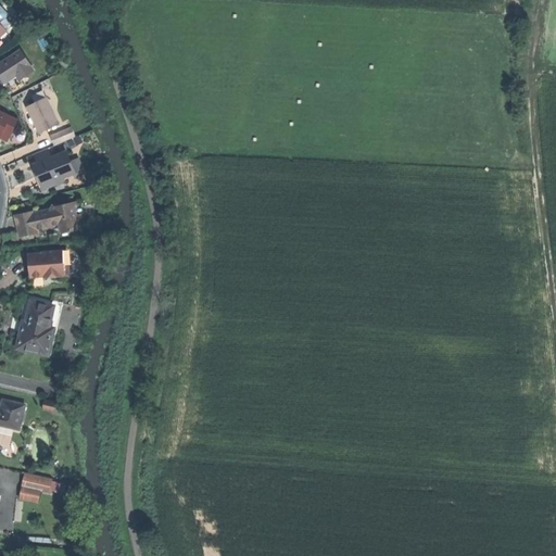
[(2,7),(0,8),(0,22),(5,28),(12,23),(7,17),(9,14),(2,7)]
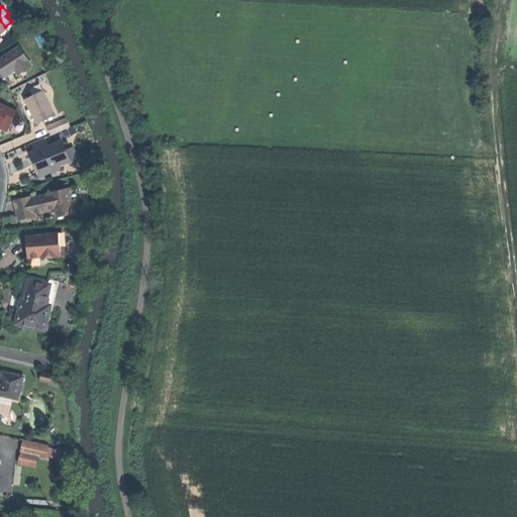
[(20,45),(0,57),(0,70),(3,77),(19,67),(22,72),(32,66),(20,45)]
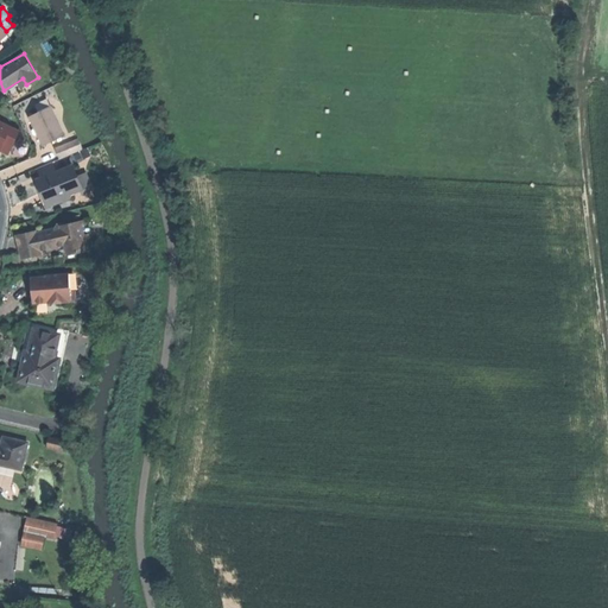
[(65,134),(50,105),(27,116),(38,138),(42,145),(65,134)]
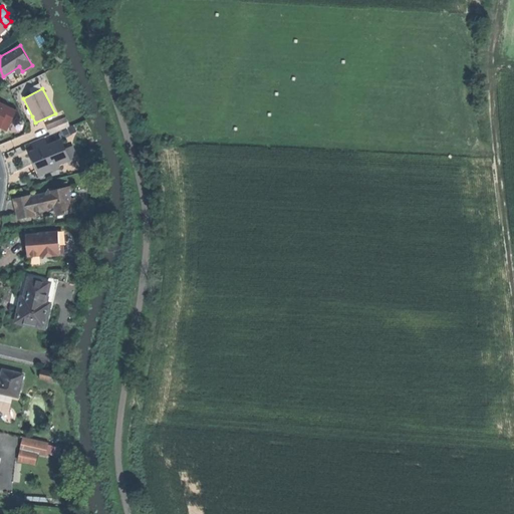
[(0,126),(4,120),(10,108),(11,107),(0,101),(0,126)]
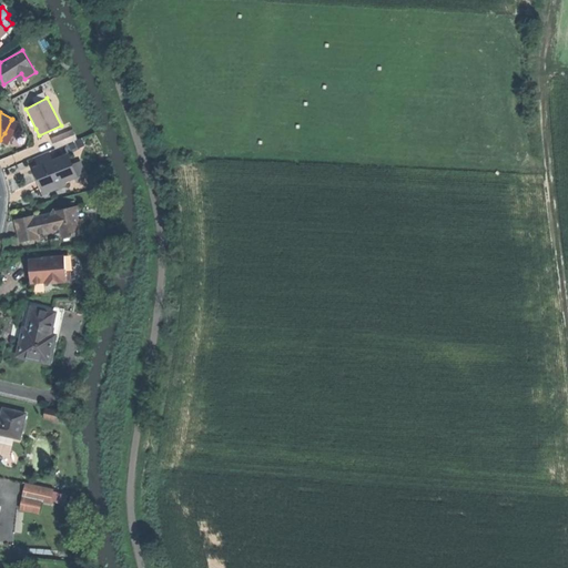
[(11,120),(4,133),(11,137),(18,123),(11,120)]
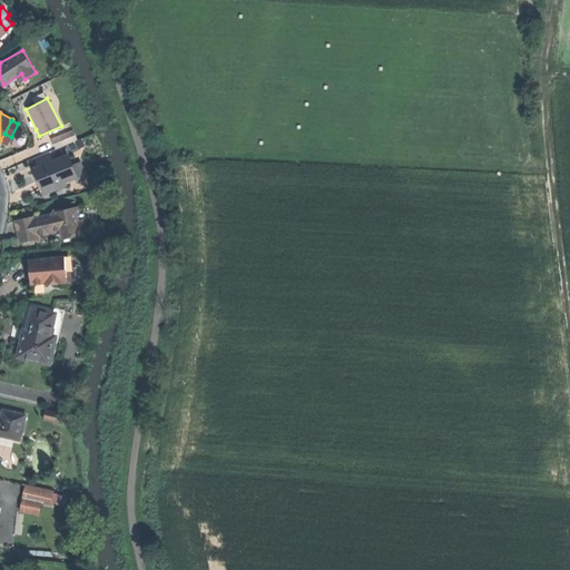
[(77,140),(72,129),(50,139),(55,149),(77,140)]
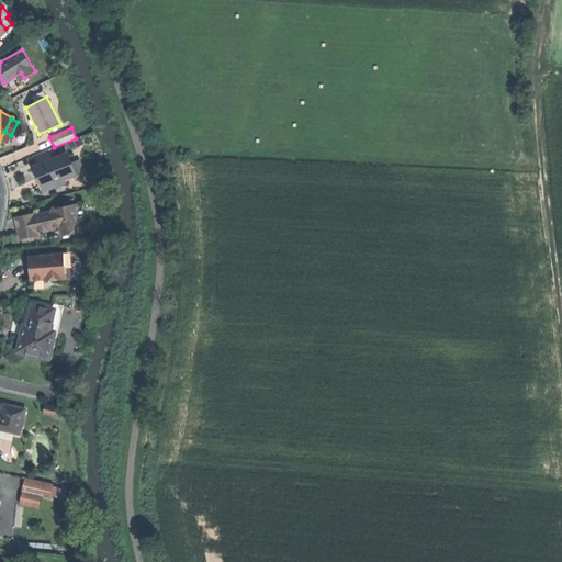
[(37,166),(52,160),(48,150),(34,156),(37,166)]
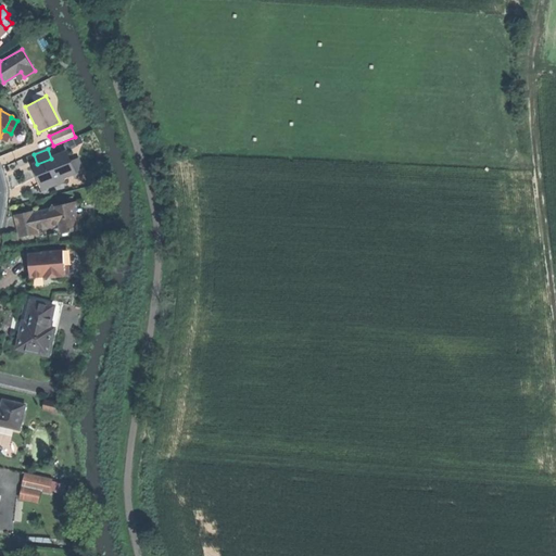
[(66,152),(51,159),(37,164),(34,165),(39,177),(42,186),(63,178),(73,174),(75,173),(71,162),(66,152)]
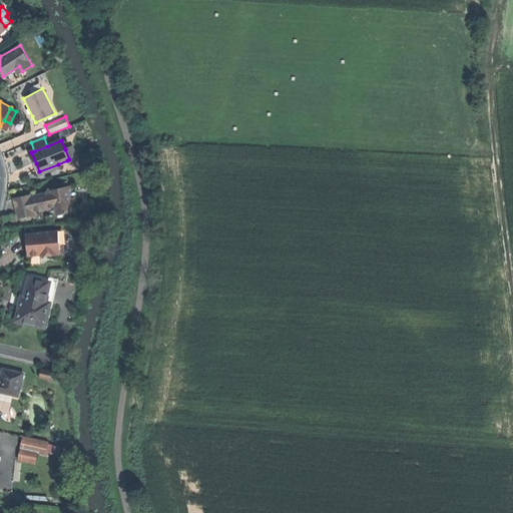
[(72,146),(65,149),(69,159),(67,160),(69,163),(77,160),(72,146)]
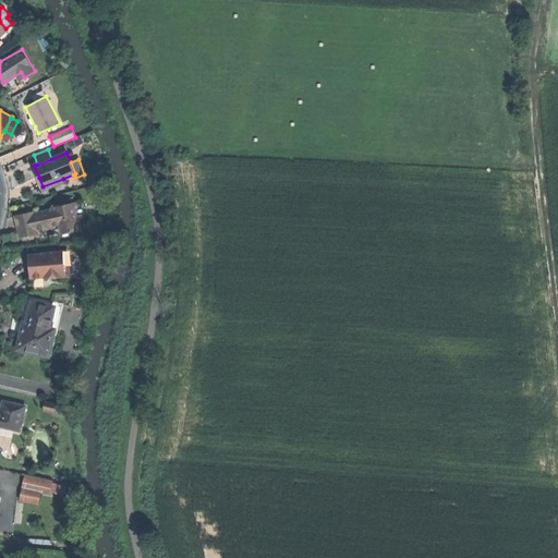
[(63,179),(43,186),(44,190),(64,182),(63,179)]
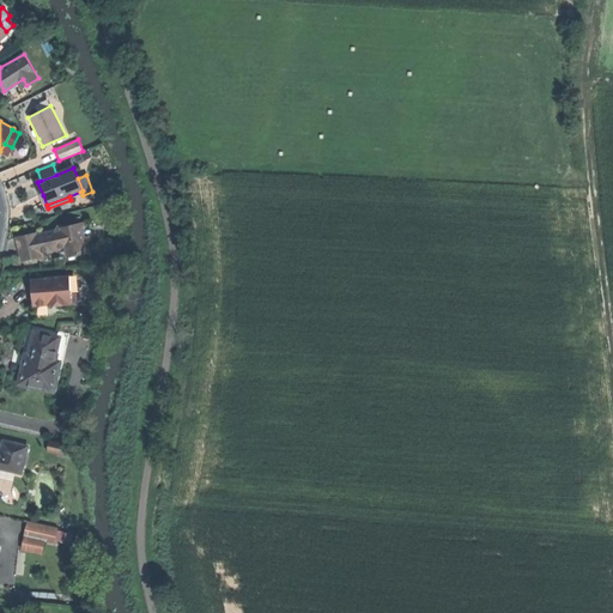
[(86,256),(80,226),(62,230),(62,226),(58,228),(56,232),(37,236),(37,235),(18,238),(20,249),(23,261),(41,258),(40,254),(66,249),(68,260),(86,256)]
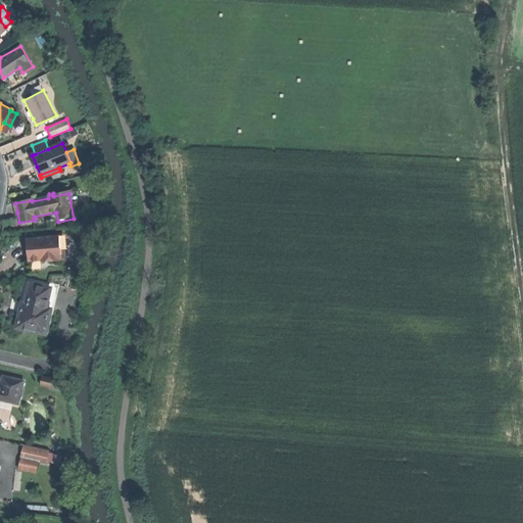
[(42,260),(61,258),(59,236),(40,237),(40,238),(27,239),(28,249),(29,259),(42,258),(42,260)]
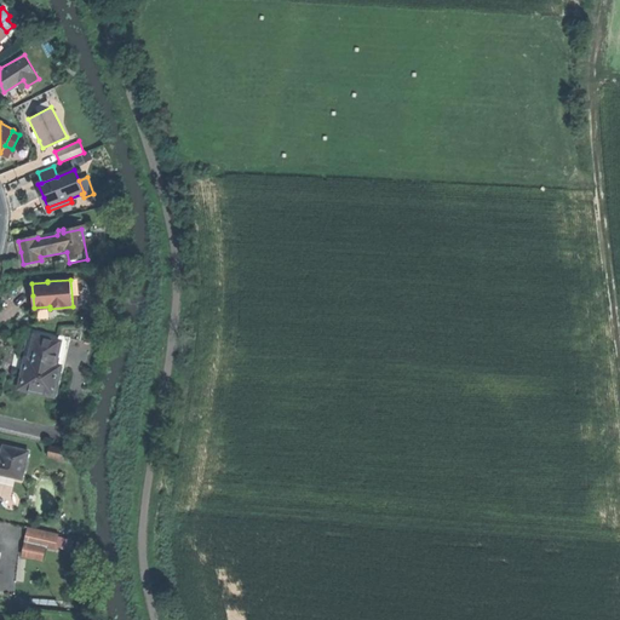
[(53,377),(61,342),(35,336),(30,359),(28,372),(24,371),(19,388),(55,396),(58,378),(53,377)]
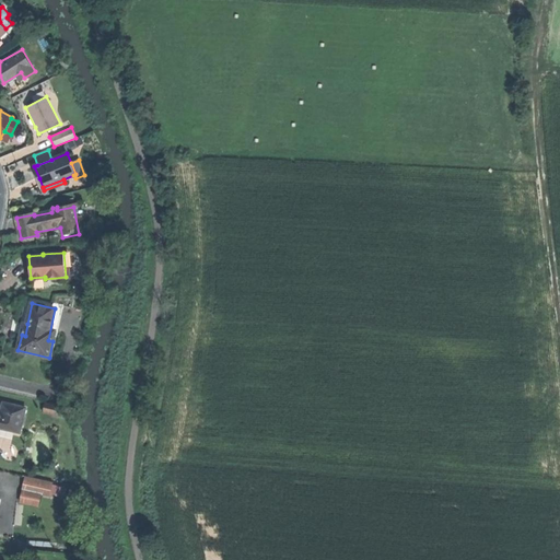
[(0,427),(22,432),(27,408),(4,403),(1,417),(0,416),(0,427)]
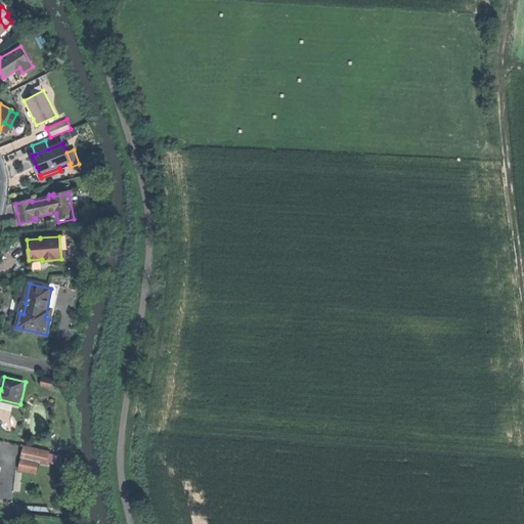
[(41,384),(53,387),(54,380),(42,377),(41,384)]
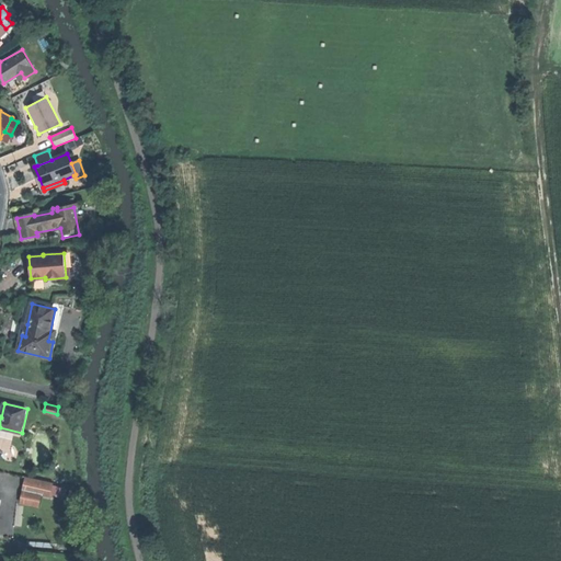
[(42,493),(49,494),(53,482),(26,477),(24,489),(42,493)]
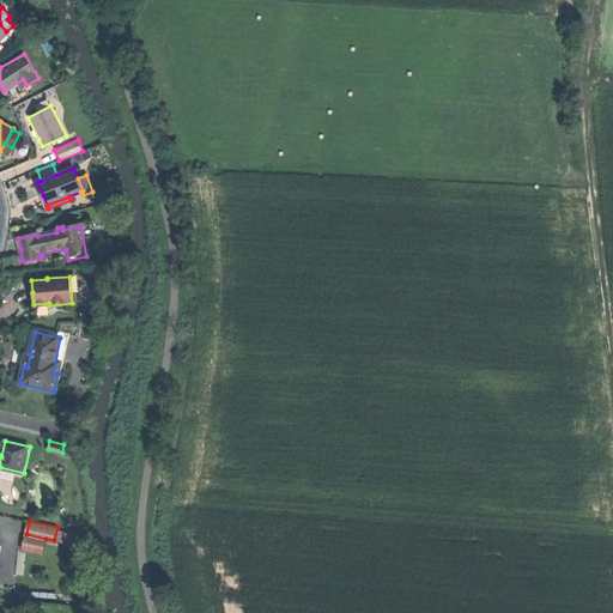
[(66,542),(70,529),(58,527),(54,540),(66,542)]
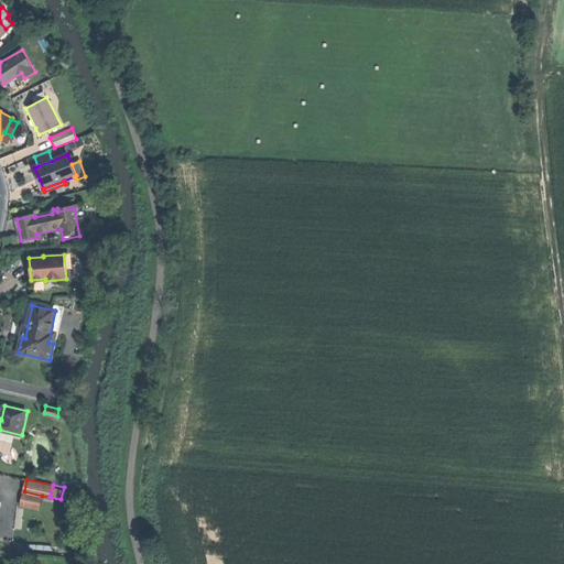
[(39,508),(42,496),(24,491),(21,505),(39,508)]
